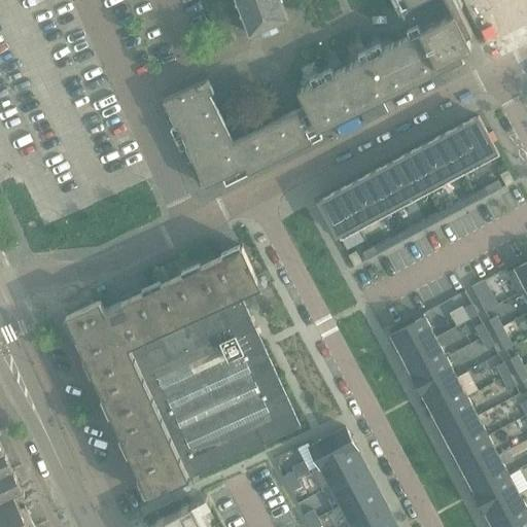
[(208,78),(163,100),(168,110),(176,127),(178,132),(186,148),(188,153),(205,186),(222,178),(241,169),(246,167),(310,135),(307,130),(311,129),(315,126),(436,66),(440,72),(464,60),(461,54),(472,48),(466,37),(455,12),(454,13),(448,1),(447,0),(403,0),(407,6),(408,7),(413,19),(417,26),(419,31),(411,35),(396,42),(382,48),(361,59),(334,72),(313,83),(297,91),(305,105),(301,107),(296,109),(234,140),(233,141),(227,143),(202,89),(211,84),(208,78)]
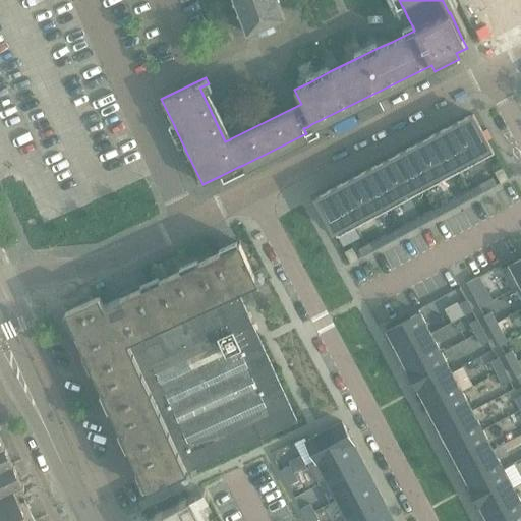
[(277,0),(232,0),(243,29),(238,31),(240,37),(246,35),(259,29),(262,34),(274,29),(272,23),(285,18),(277,0)]
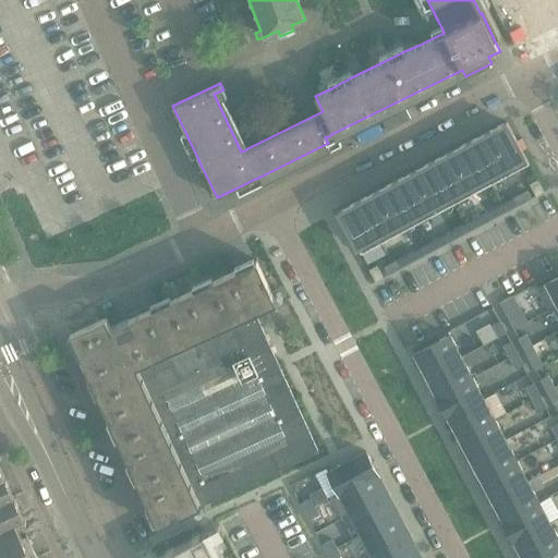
[(507,123),(473,141),(495,183),(530,165),(507,123)]
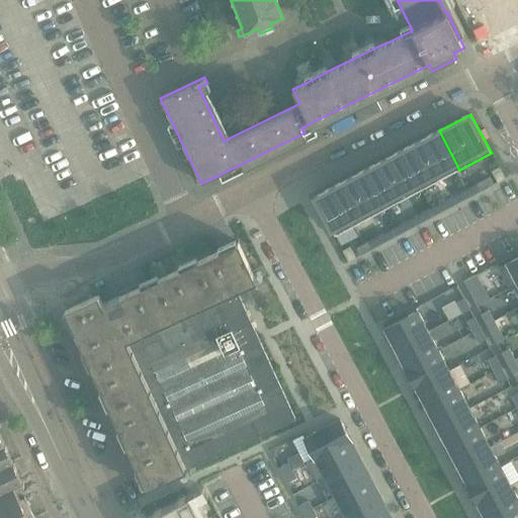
[(439,131),(405,149),(425,188),(459,170),(439,131)]
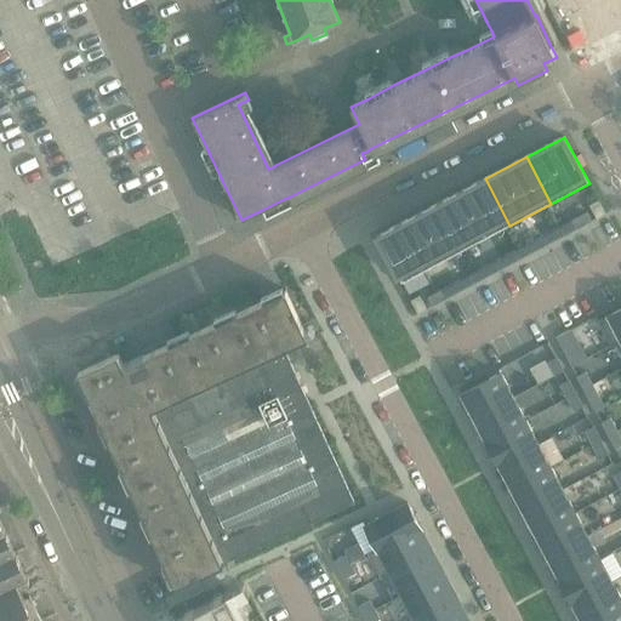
[(485,178),(444,200),(469,248),(510,226),(485,178)]
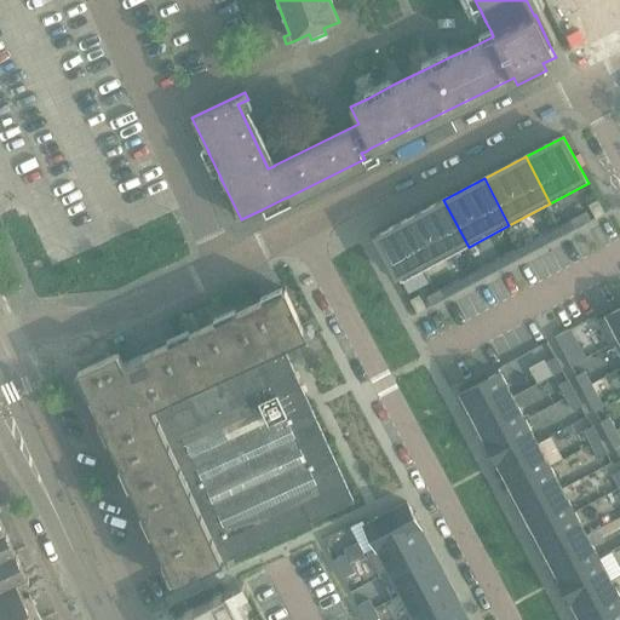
[(443,200),(402,222),(428,269),(469,247),(443,200)]
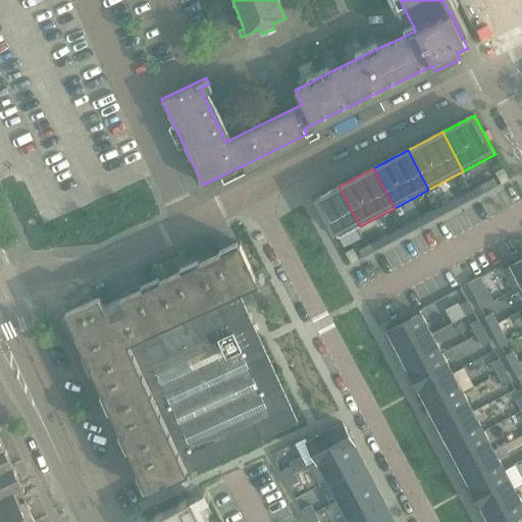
[(503,169),(496,173),(502,184),(509,180),(503,169)]
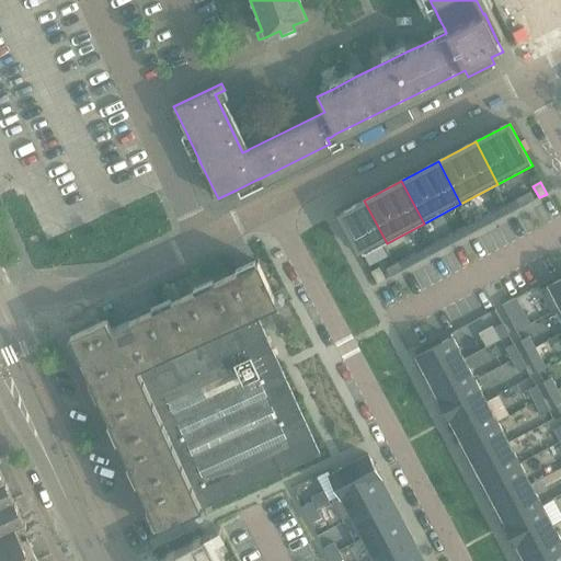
[(518,198),(523,206),(534,201),(529,193),(518,198)]
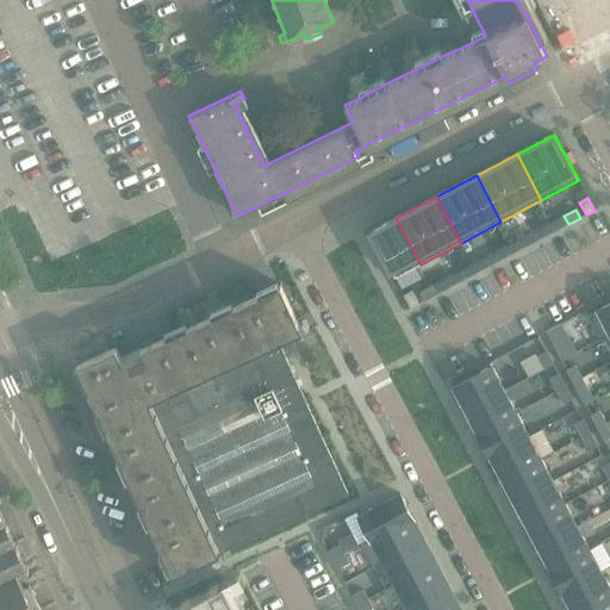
[(552,223),(556,231),(568,224),(564,216),(552,223)]
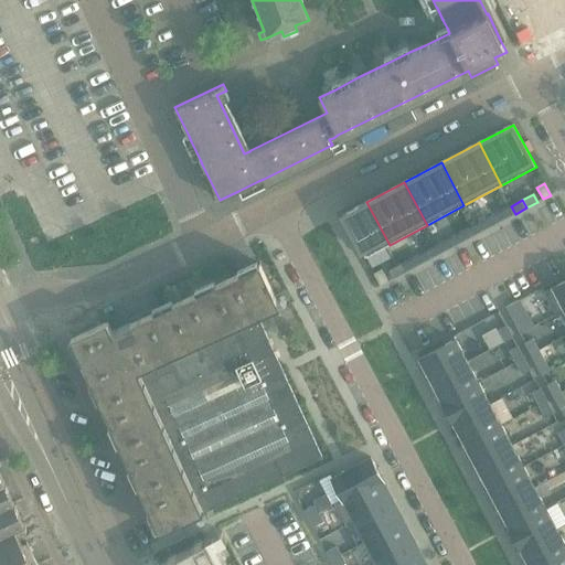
[(366,202),(343,215),(365,258),(390,245),(366,202)]
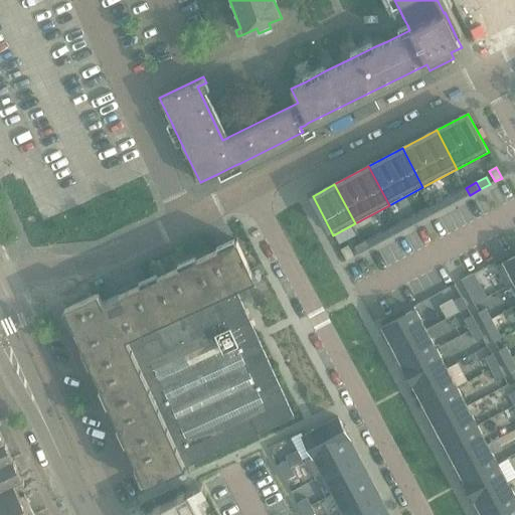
[(457,193),(460,200),(470,195),(466,188),(457,193)]
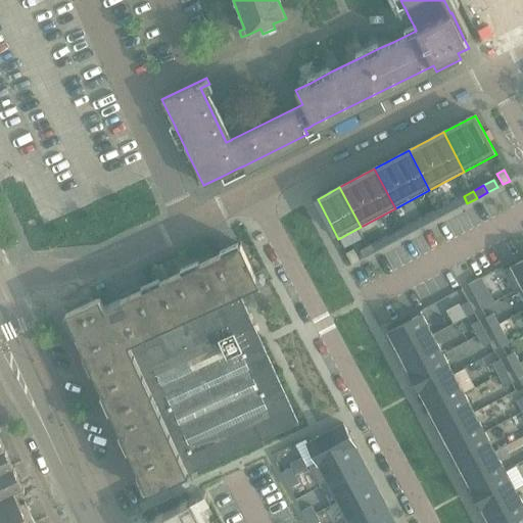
[(445,205),(449,212),(467,203),(464,196),(445,205)]
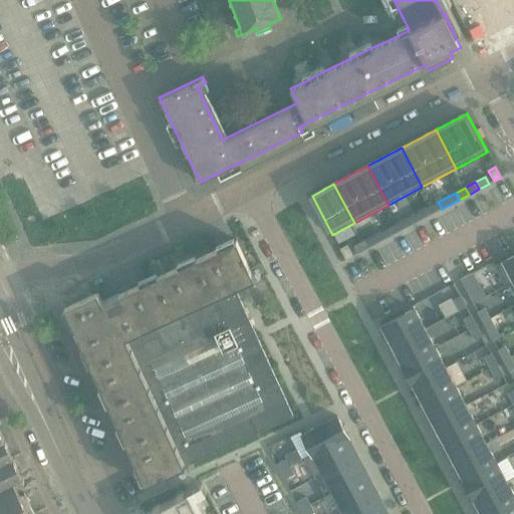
[(428,207),(432,214),(442,209),(438,202),(428,207)]
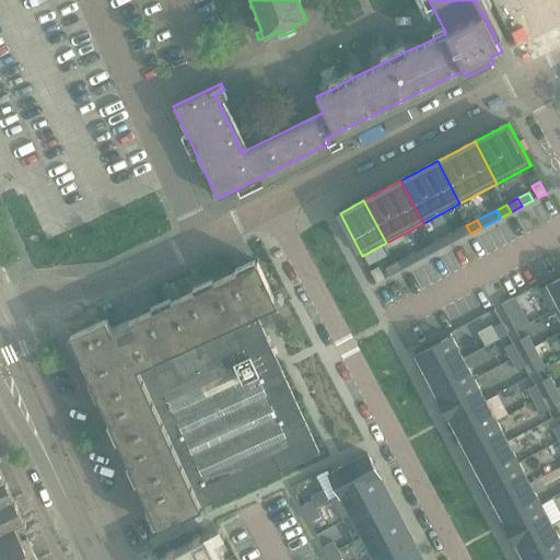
[(455,232),(459,240),(470,233),(466,225),(455,232)]
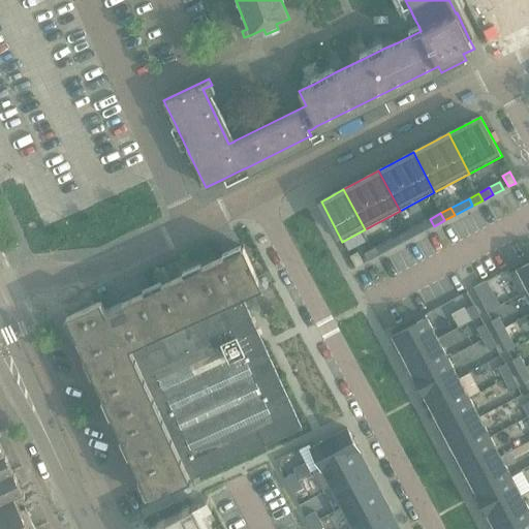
[(419,224),(424,231),(434,226),(430,219),(419,224)]
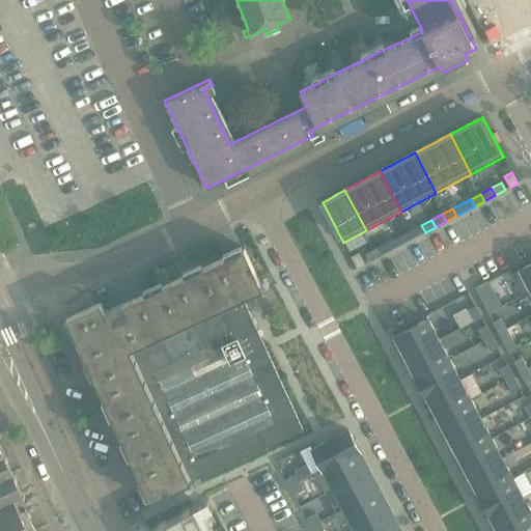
[(411,230),(415,238),(425,232),(421,225),(411,230)]
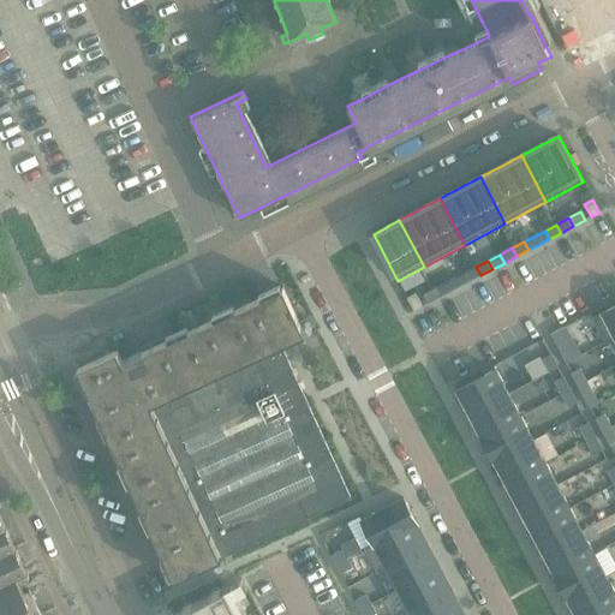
[(464,274),(469,282),(481,275),(476,267),(464,274)]
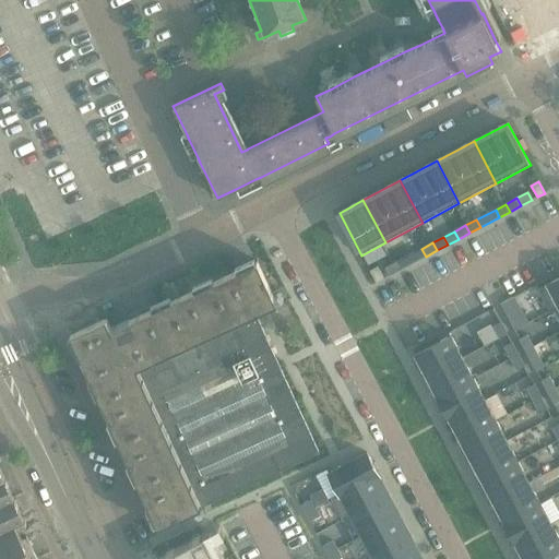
[(406,257),(411,264),(426,257),(421,249),(406,257)]
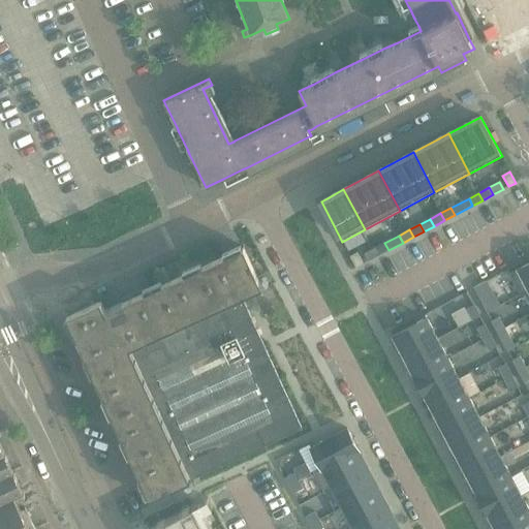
[(374,249),(378,256),(389,250),(384,243),(374,249)]
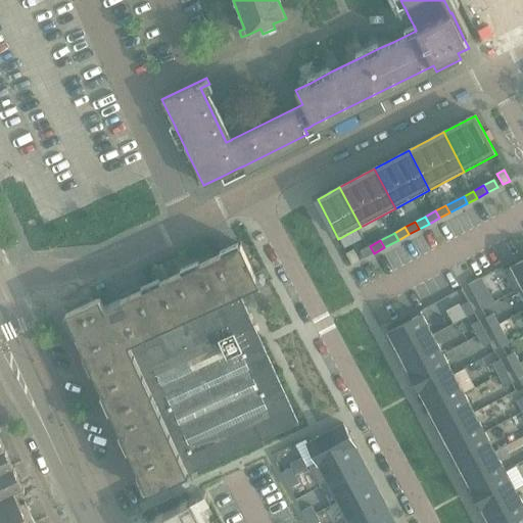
[(67,313),(148,492),(258,442),(258,441),(259,441),(260,441),(262,441),(299,424),(237,288),(257,279),(242,245),(106,307),(101,297),(67,313)]
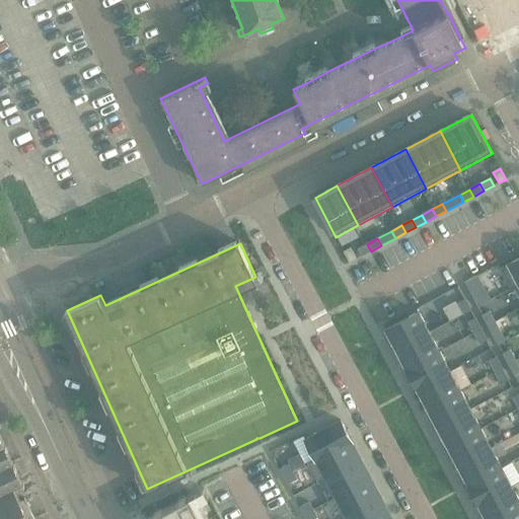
[(357,249),(361,256),(371,251),(367,244),(357,249)]
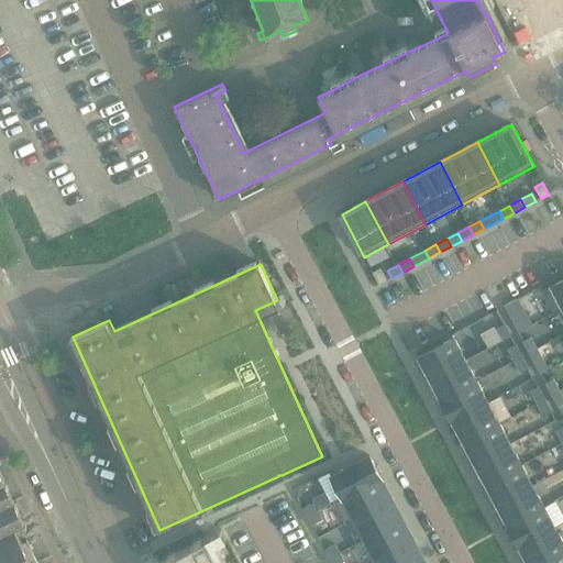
[(381,269),(373,273),(379,285),(387,280),(381,269)]
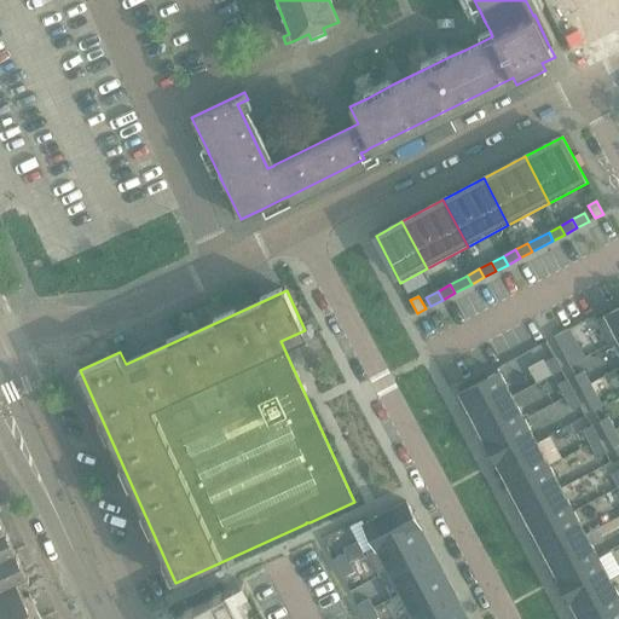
[(618,308),(596,320),(609,345),(618,339),(618,308)]
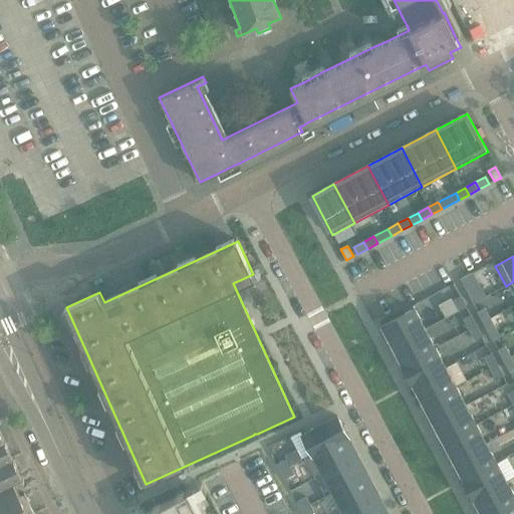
[(474,303),(481,299),(475,289),(468,293),(474,303)]
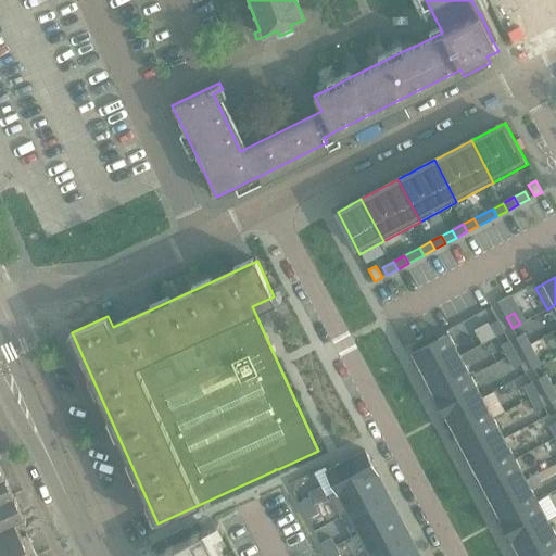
[(497,337),(505,332),(498,320),(491,325),(497,337)]
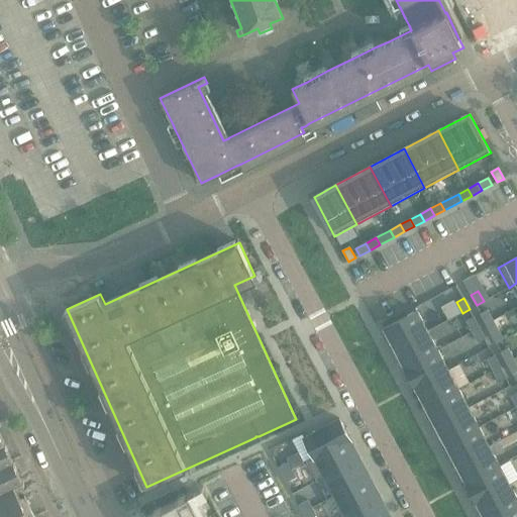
[(486,325),(493,321),(488,310),(481,314),(486,325)]
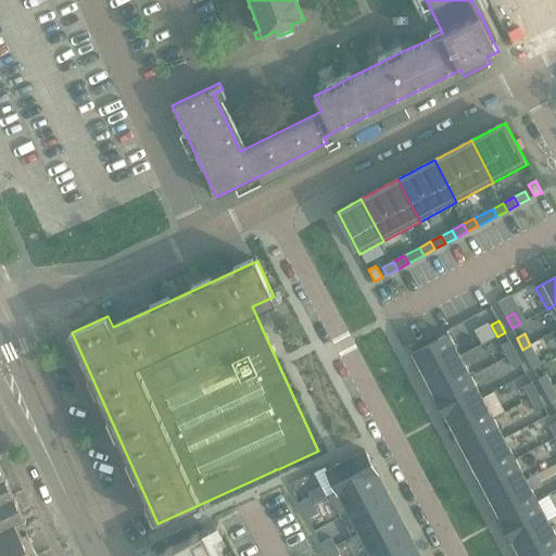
[(415,355),(426,376),(460,357),(450,337),(415,355)]
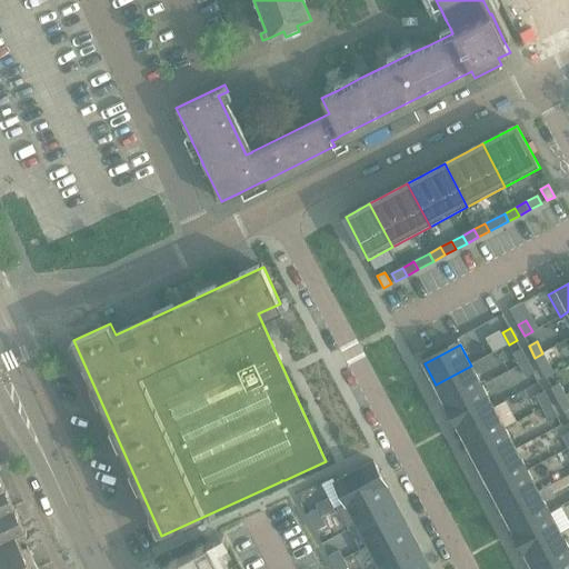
[(520,366),(528,361),(521,349),(513,353),(520,366)]
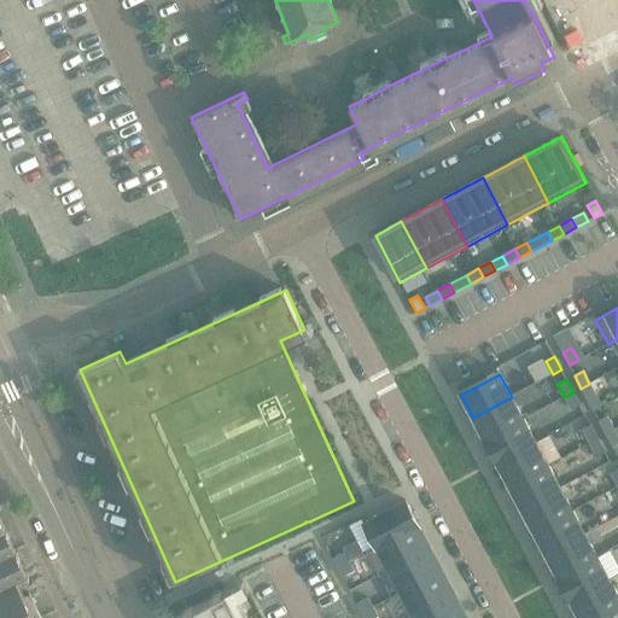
[(588,401),(596,397),(589,384),(581,389),(588,401)]
